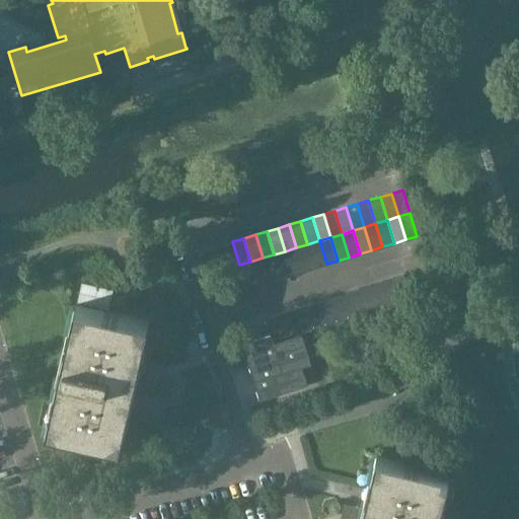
[(314,268),(326,264),(319,240),(307,244),(314,268)]
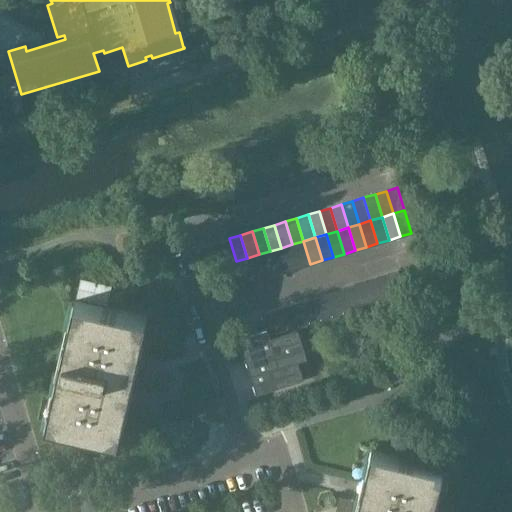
[(225,265),(236,261),(229,238),(218,242),(225,265)]
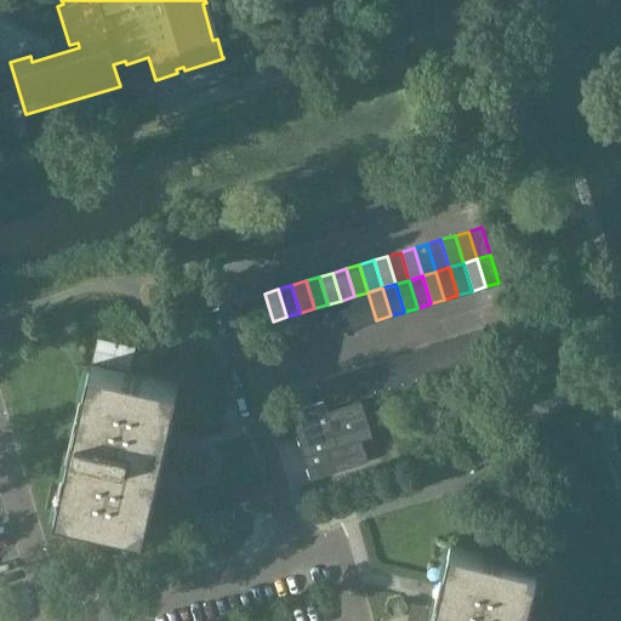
[(363,324),(376,320),(368,292),(354,296),(363,324)]
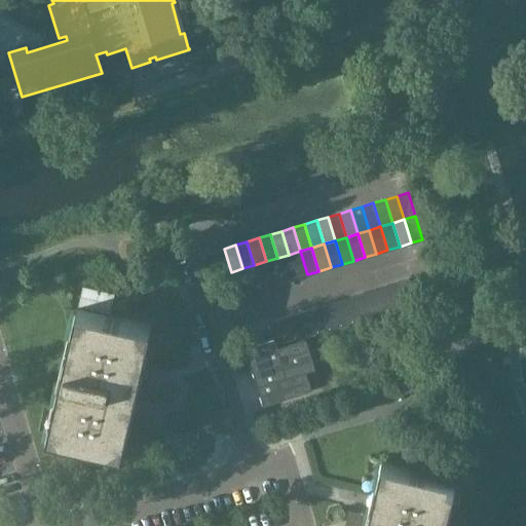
[(296,278),(307,274),(300,251),(289,255),(296,278)]
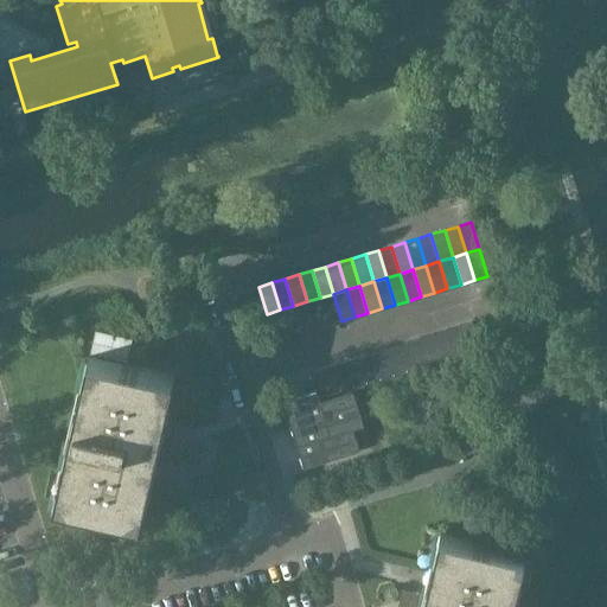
[(342,321),(333,294),(320,298),(328,325),(342,321)]
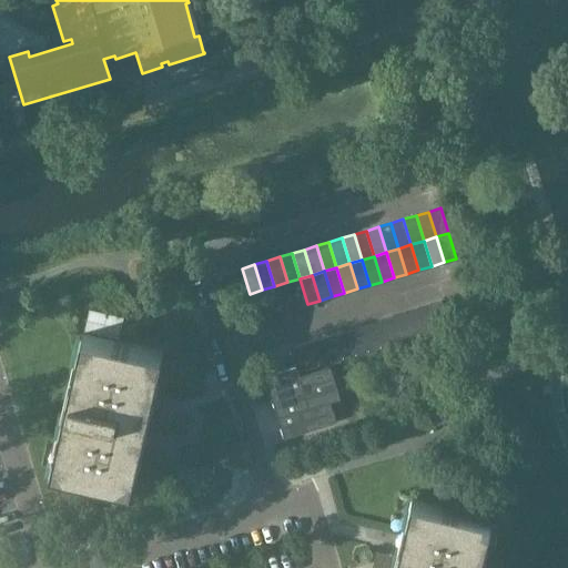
[(307,304),(300,279),(287,282),(295,307),(307,304)]
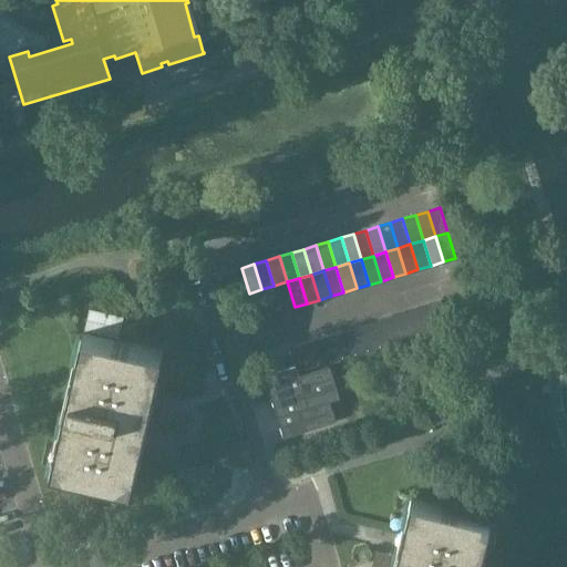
[(295,307),(287,281),(274,286),(281,311),(295,307)]
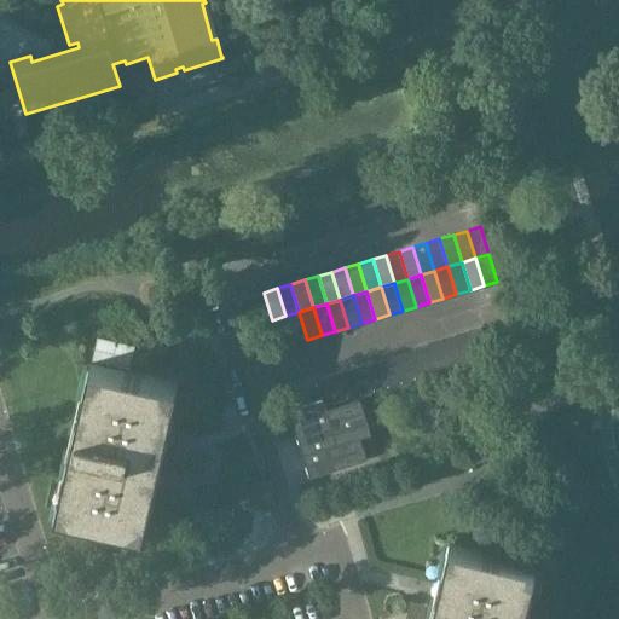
[(294,343),(307,340),(299,312),(285,316),(294,343)]
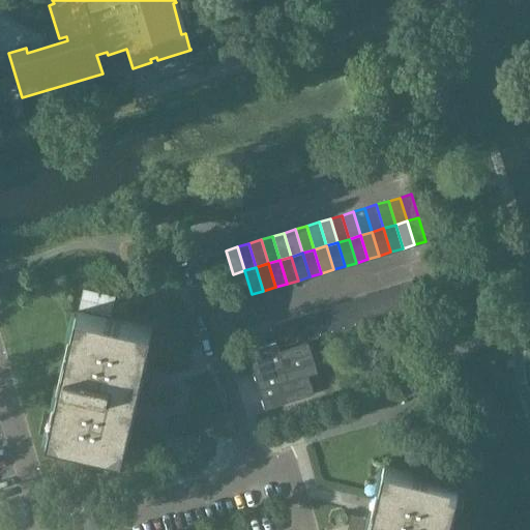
[(411,278),(400,283),(407,306),(418,303),(411,278)]
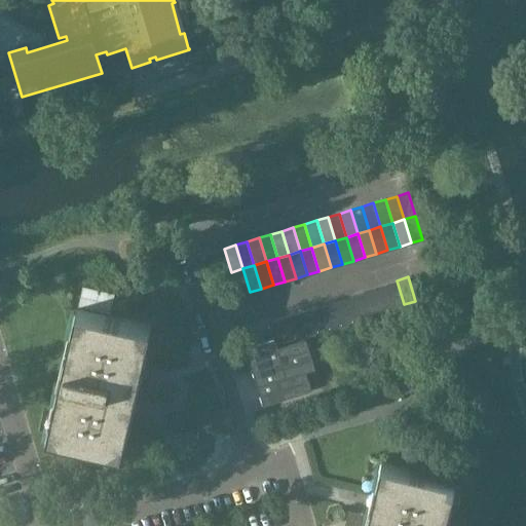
[(397,280),(385,284),(392,308),(404,304),(397,280)]
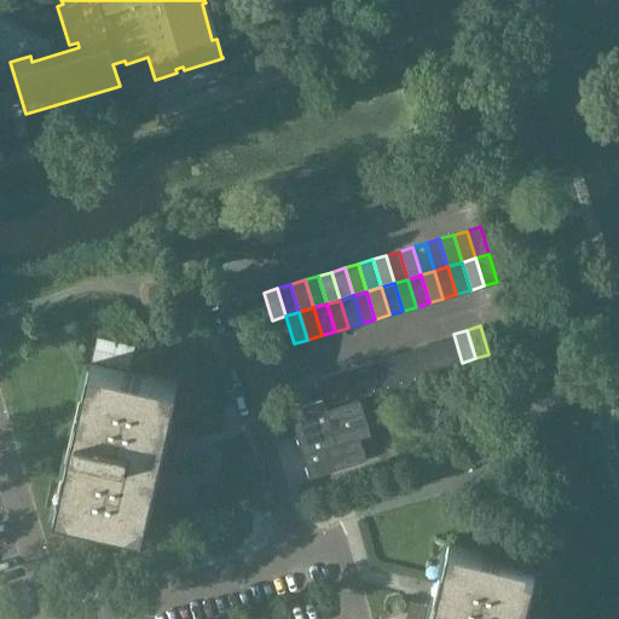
[(453,334),(440,339),(449,366),(462,363),(453,334)]
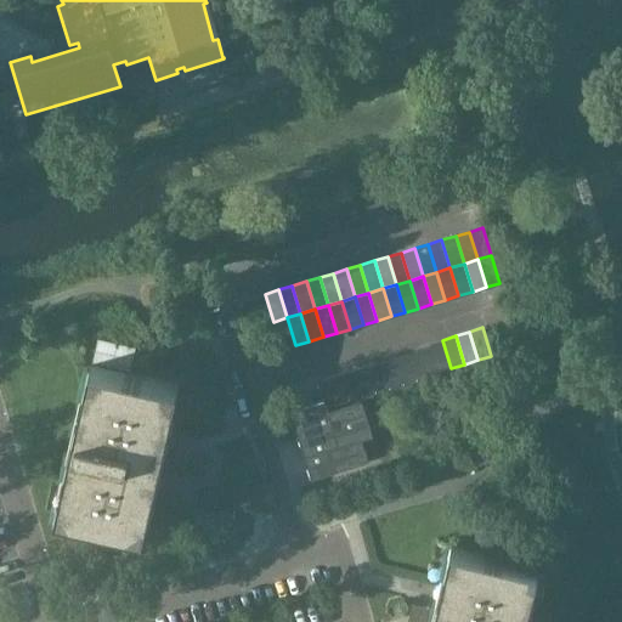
[(96,338),(91,362),(126,369),(129,369),(131,361),(134,346),(96,338)]
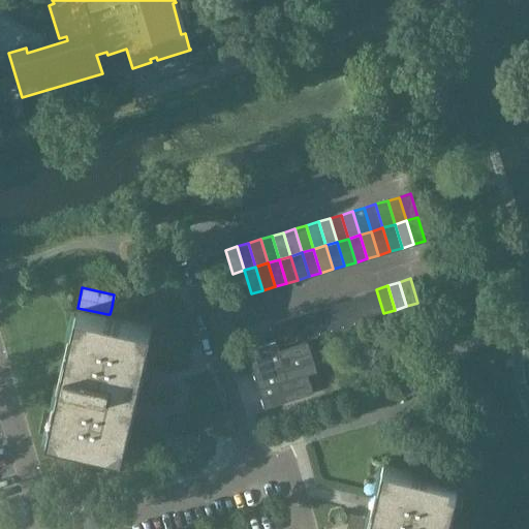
[(372,316),(383,313),(376,289),(365,292),(372,316)]
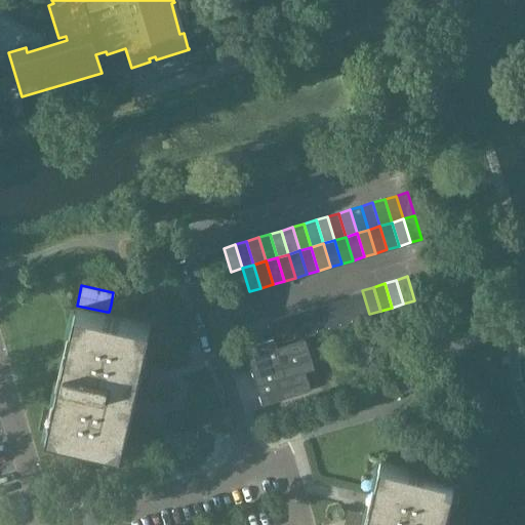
[(360,292),(351,295),(358,320),(368,316),(368,315),(369,314),(362,290),(359,291),(360,292)]
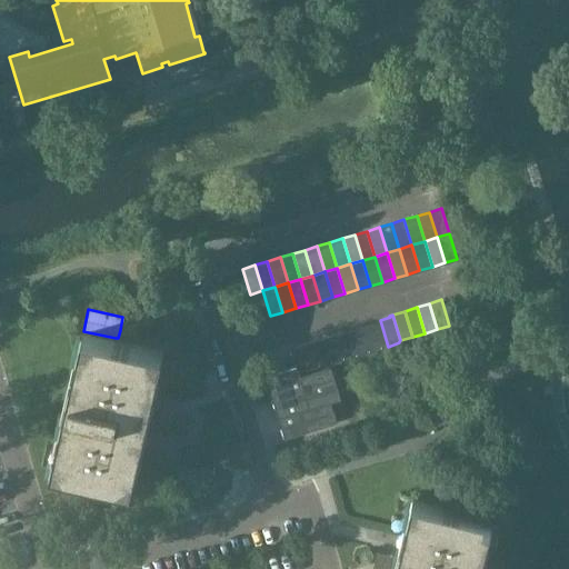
[(380,320),(368,323),(376,350),(388,347),(380,320)]
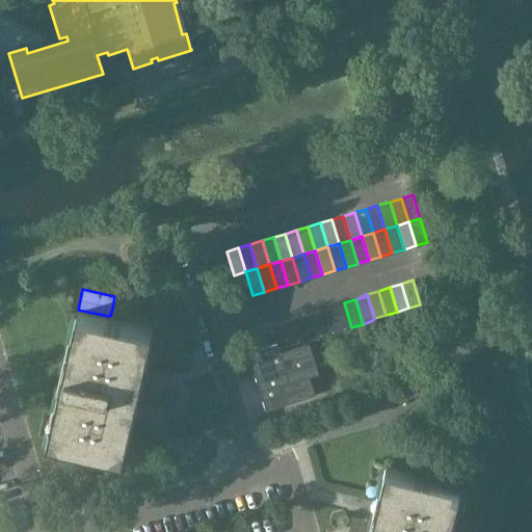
[(344,302),(331,307),(340,330),(351,327),(344,302)]
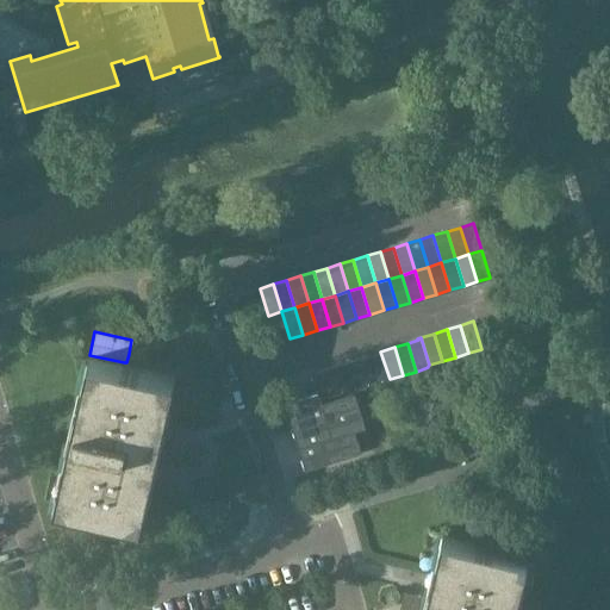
[(375,384),(390,379),(380,352),(368,355),(368,354),(367,354),(375,384)]
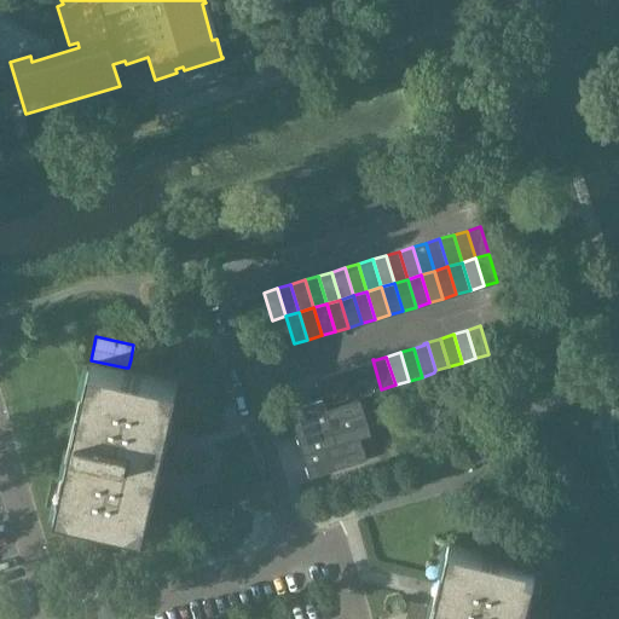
[(372,359),(359,363),(368,392),(380,387),(381,389),(372,359)]
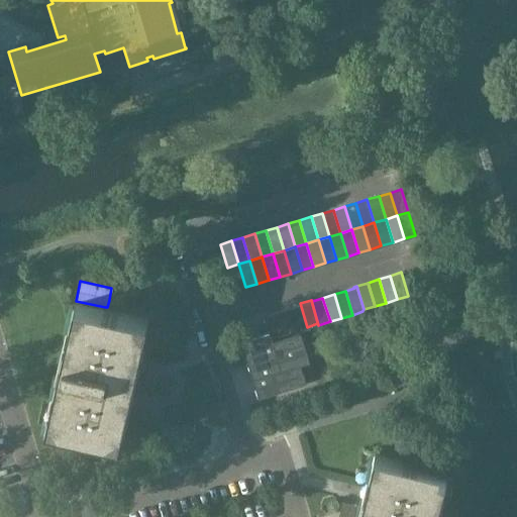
[(131,388),(134,374),(141,346),(147,319),(111,310),(75,302),(69,329),(62,356),(59,371),(53,398),(46,425),(82,434),(118,442),(125,415),(131,388)]
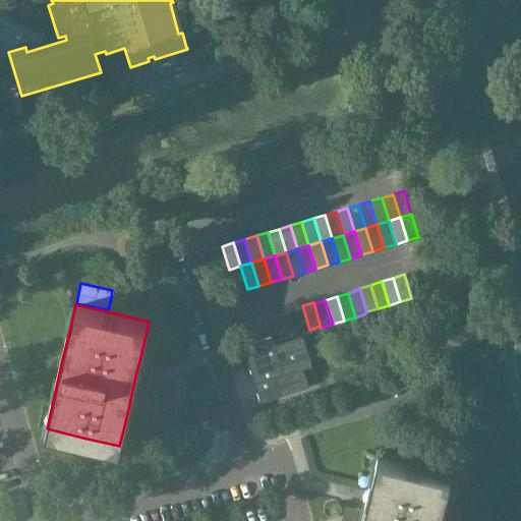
[(298,333),(301,332),(309,330),(302,305),(290,309),(298,333)]
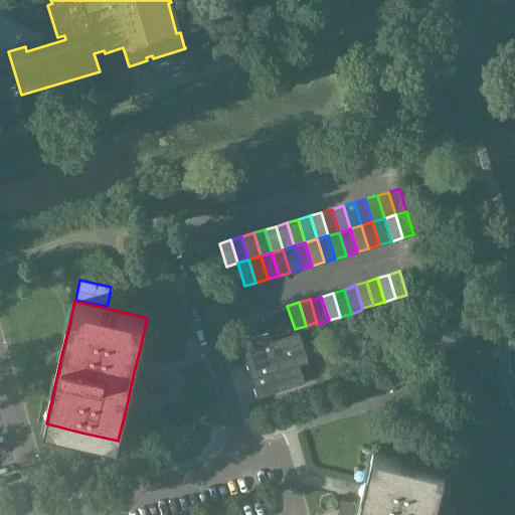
[(283,332),(295,329),(287,306),(276,309),(283,332)]
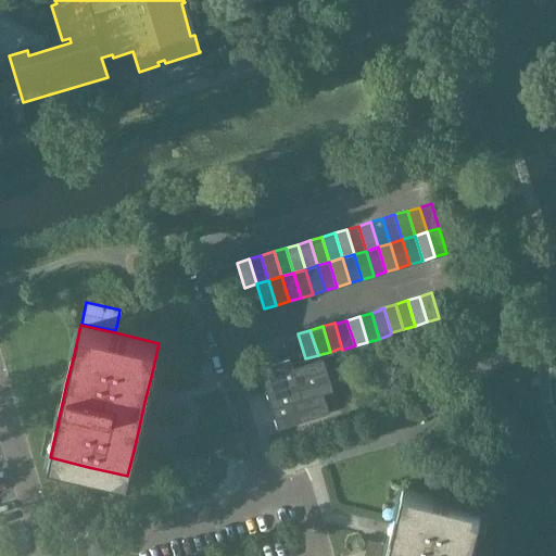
[(293,363),(305,358),(298,333),(286,337),(291,355),(293,363)]
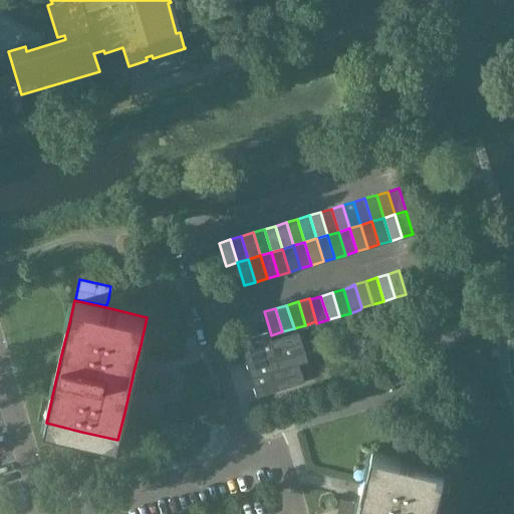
[(306,358),(297,327),(294,328),(282,331),(271,335),(269,328),(239,337),(256,395),(303,380),(297,361),(306,358)]
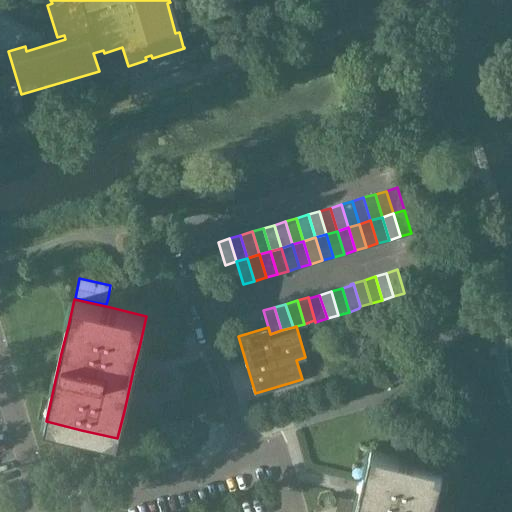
[(371,446),(365,473),(358,500),(355,511),(430,511),(436,490),(443,464),(407,455),(371,446)]
